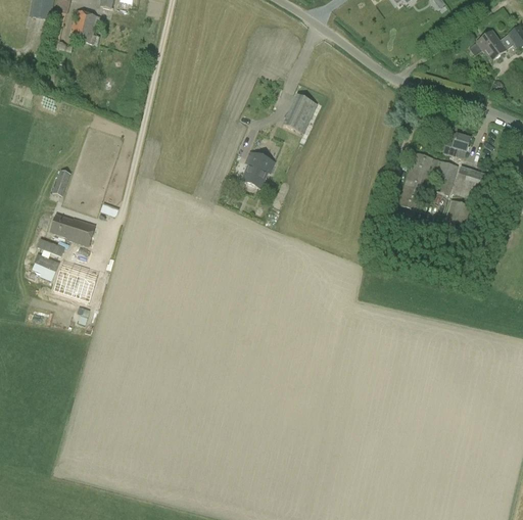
[(50,19),(53,0),(31,0),(29,15),(50,19)]
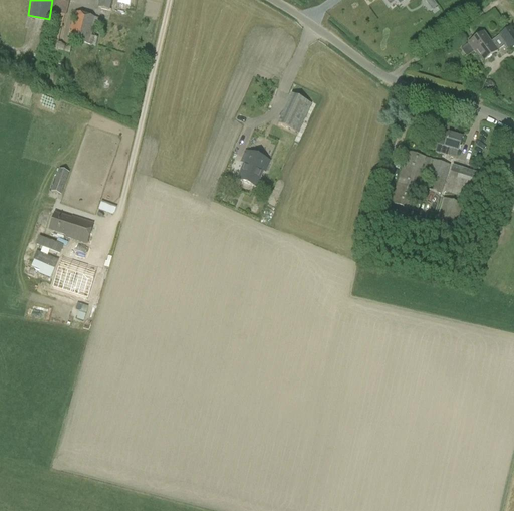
[(71,44),(58,40),(68,0),(57,0),(55,10),(56,11),(49,37),(51,38),(39,84),(59,89),(71,44)]
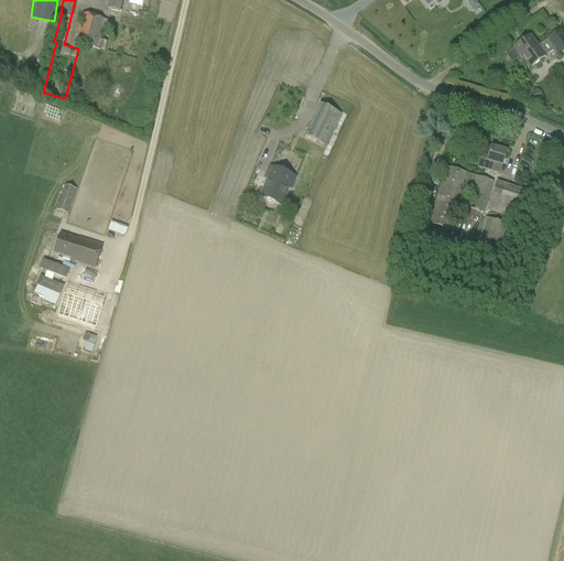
[(109,0),(108,6),(120,9),(121,0),(109,0)]
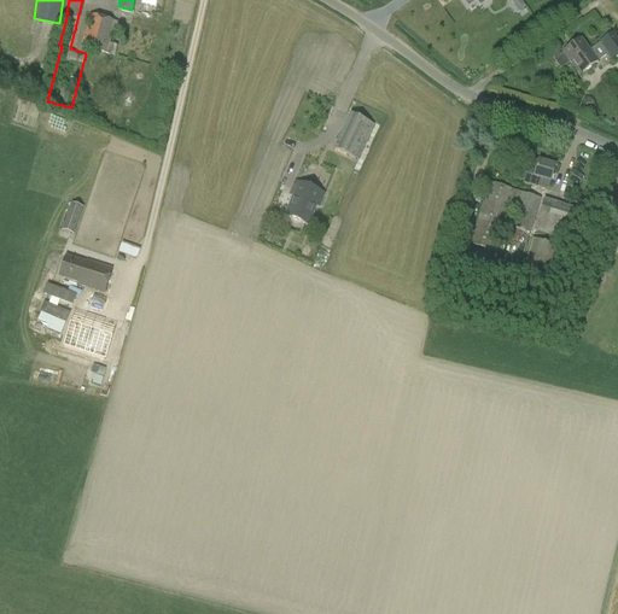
[(511,0),(518,10),(525,4),(522,0),(511,0)]
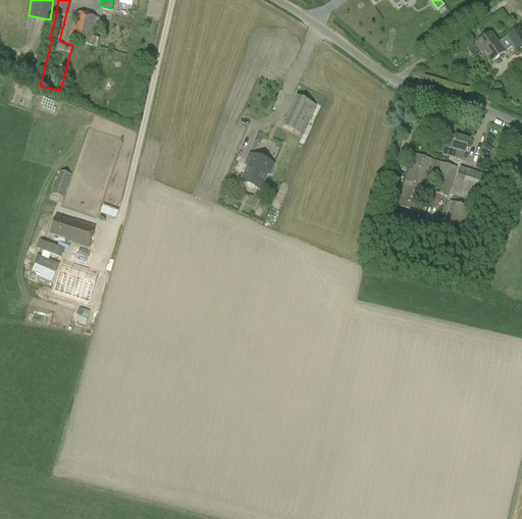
[(75,9),(69,37),(97,46),(99,36),(97,36),(100,27),(102,28),(105,18),(75,9)]
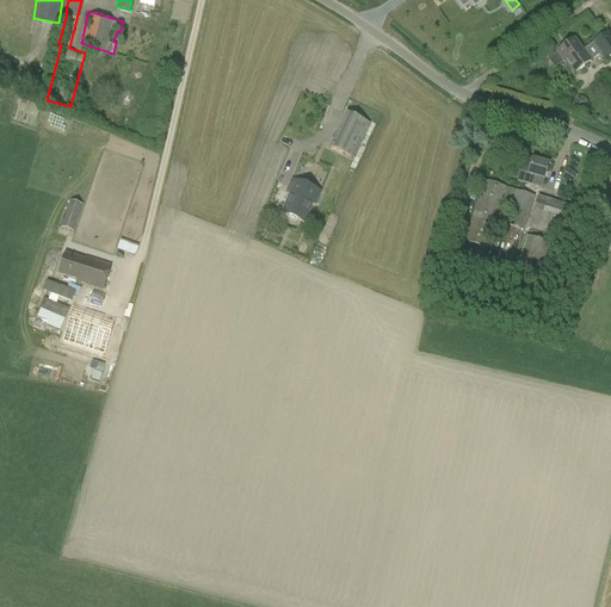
[(610,35),(606,30),(584,47),(574,36),(557,49),(574,70),(591,57),(600,51),(605,57),(610,53),(610,35)]
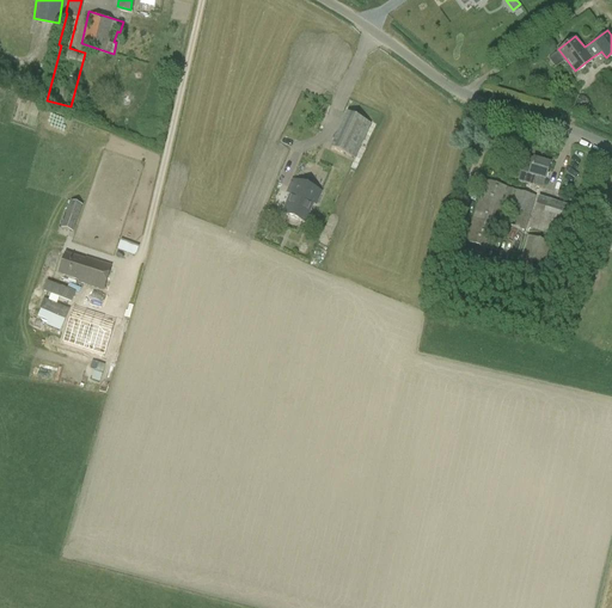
[(607,84),(611,80),(611,73),(607,68),(600,74),(607,84)]
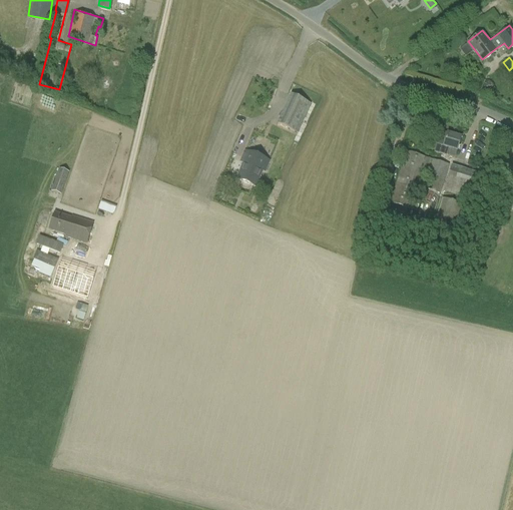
[(281,122),(301,129),(312,98),(292,90),(281,122)]
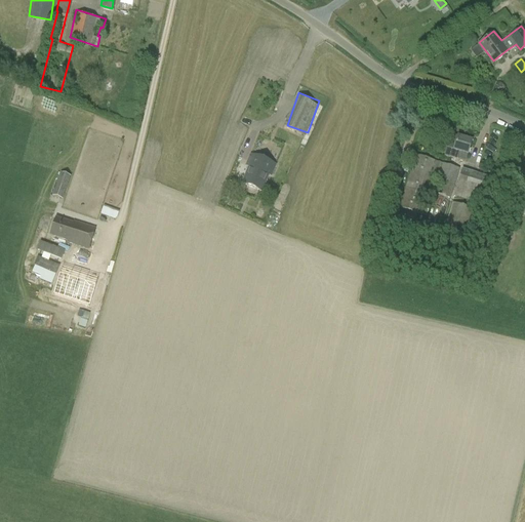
[(465,158),(467,151),(468,151),(472,138),(458,134),(451,132),(445,152),(449,154),(449,153),(465,158)]
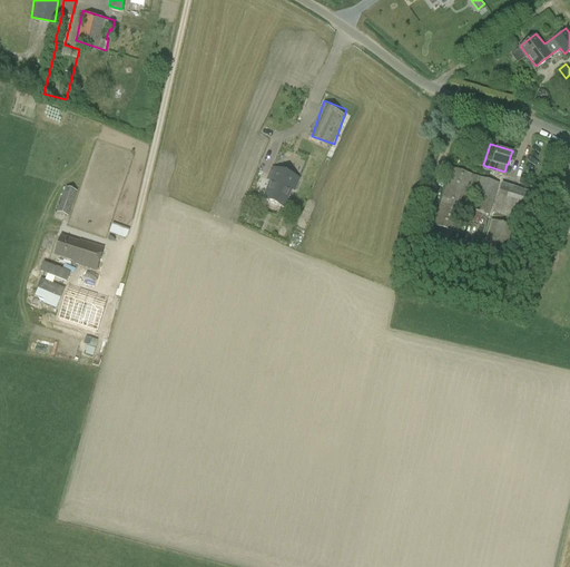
[(295,187),(300,175),(273,164),(267,176),(271,177),(263,196),(285,205),(292,186),(295,187)]
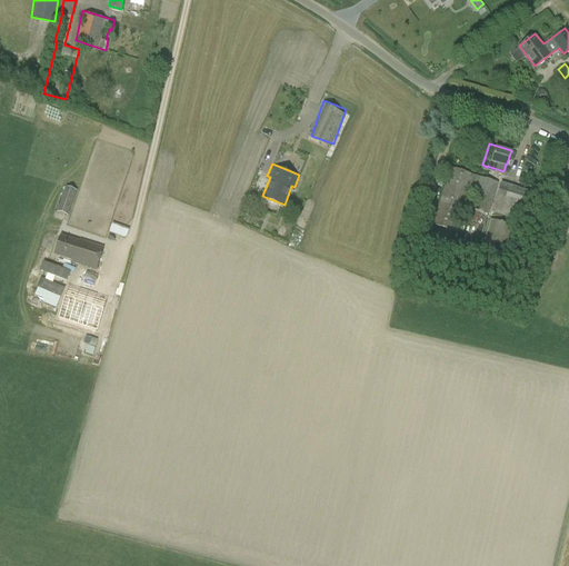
[(488,212),(497,187),(498,180),(451,165),(433,222),(453,229),(461,231),(465,221),(457,219),(465,194),(472,196),(469,207),(488,212)]
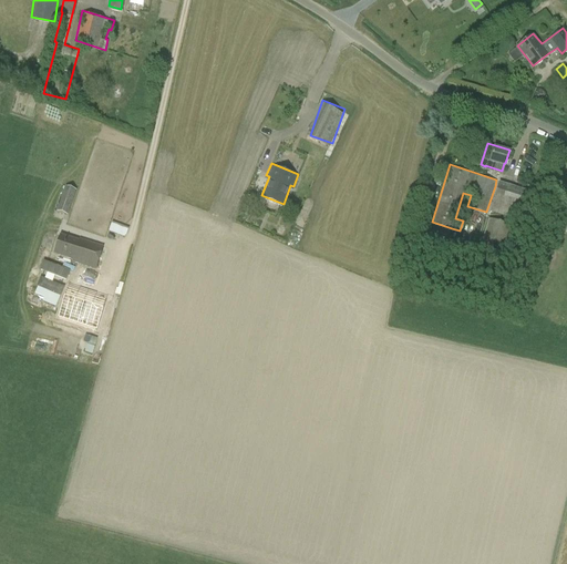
[(515,193),(512,205),(526,209),(533,188),(503,178),(500,188),(515,193)]
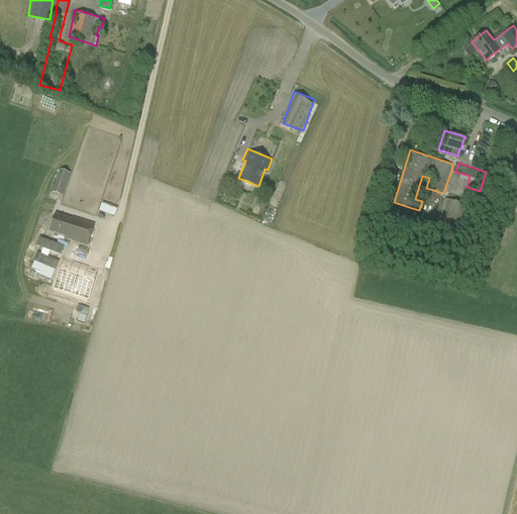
[(60,167),(54,190),(65,192),(71,169),(60,167)]
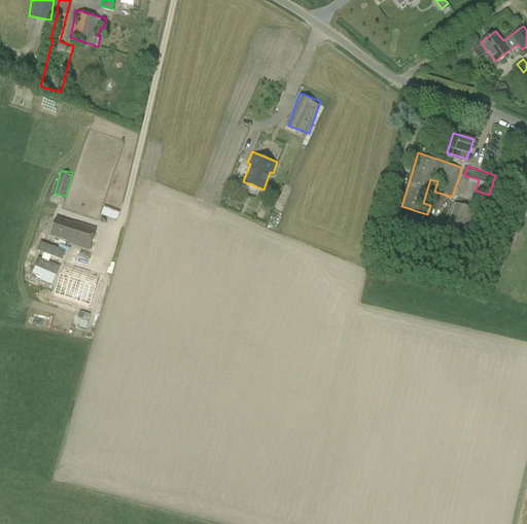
[(454,201),(445,231),(465,237),(475,207),(454,201)]
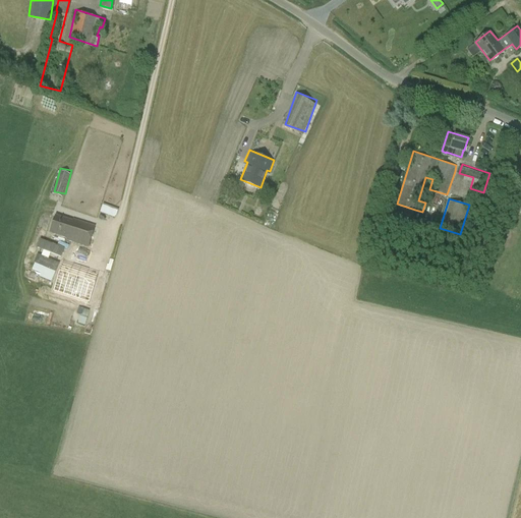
[(105,202),(101,209),(113,214),(117,207),(105,202)]
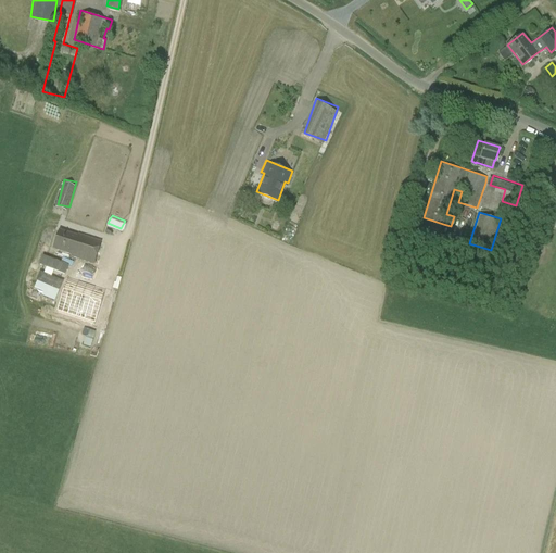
[(53,246),(72,252),(72,253),(95,260),(101,240),(78,233),(77,234),(60,227),(53,246)]
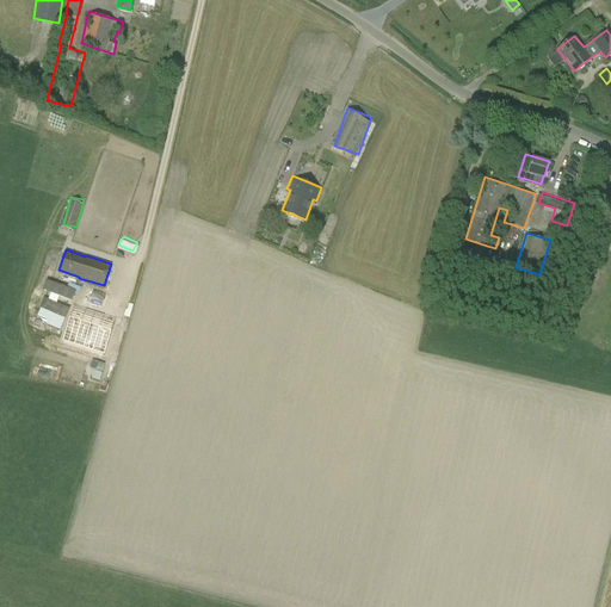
[(48,278),(44,287),(72,298),(75,289),(48,278)]
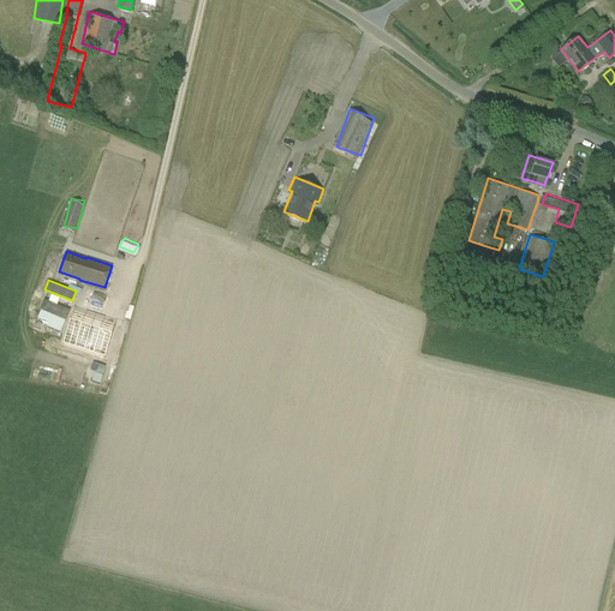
[(45,298),(40,307),(65,318),(69,309),(45,298)]
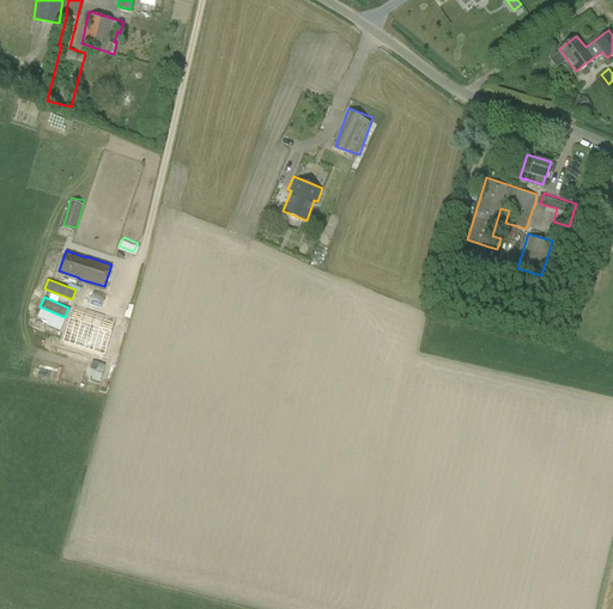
[(74,314),(95,320),(101,304),(79,297),(74,314)]
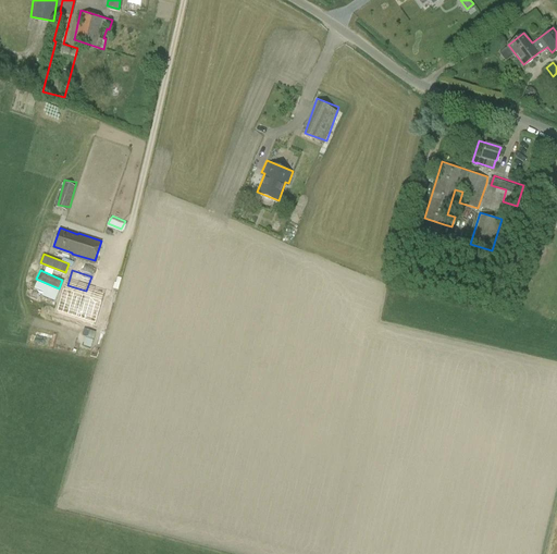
[(96,287),(83,332),(88,333),(86,343),(93,345),(108,291),(96,287)]
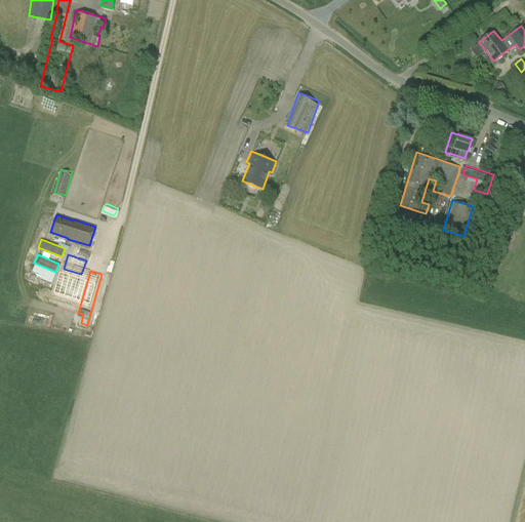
All buildings are outlined.
